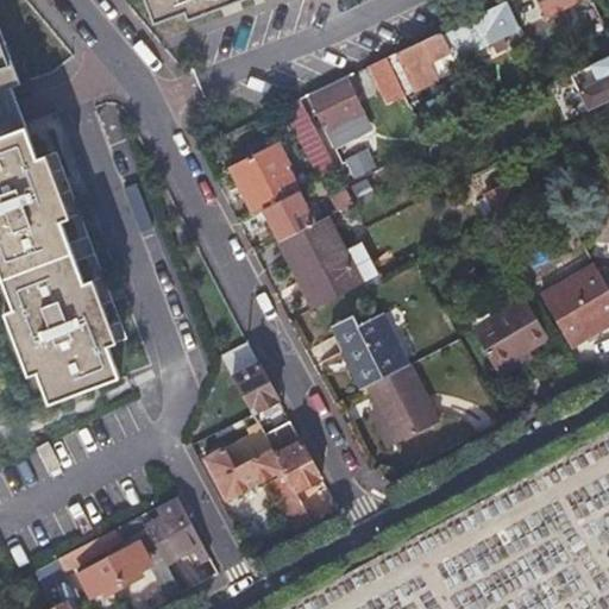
[(142,0),(152,27),(183,17),(187,25),(249,0),(142,0)]
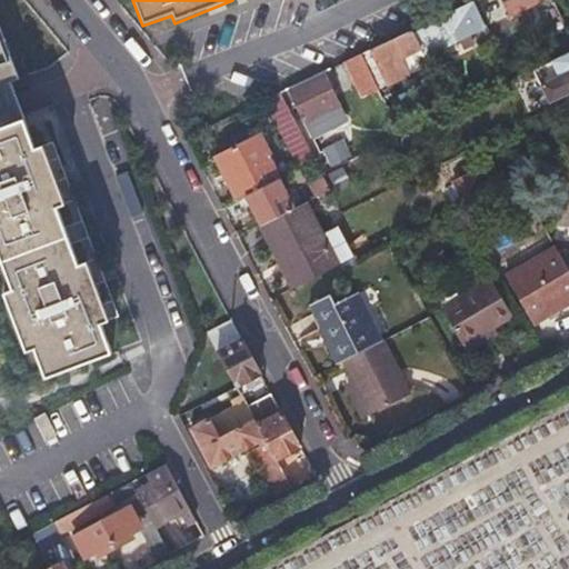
[(471,0),(417,27),(426,43),(453,30),(459,41),(476,33),(472,26),(482,20),(472,0),(471,0)]
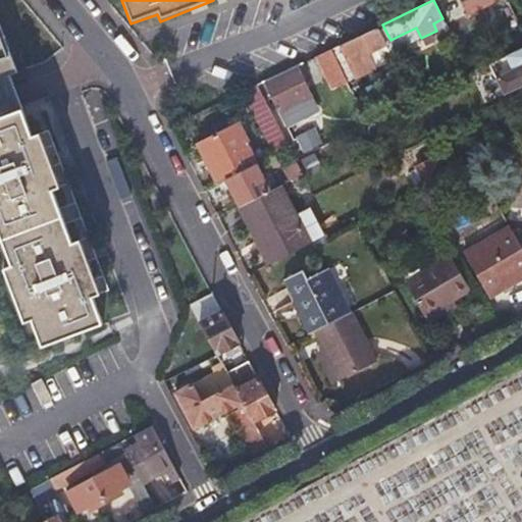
[(460,0),(467,14),(496,0),(460,0)]
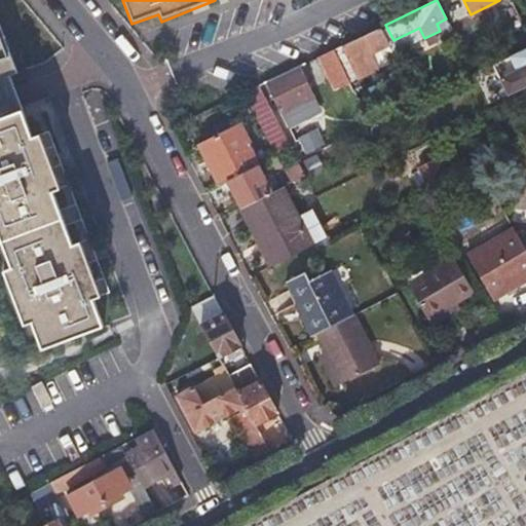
[(370,51),(393,40),(385,25),(336,47),(351,78),(357,75),(358,76),(378,67),(370,51)]
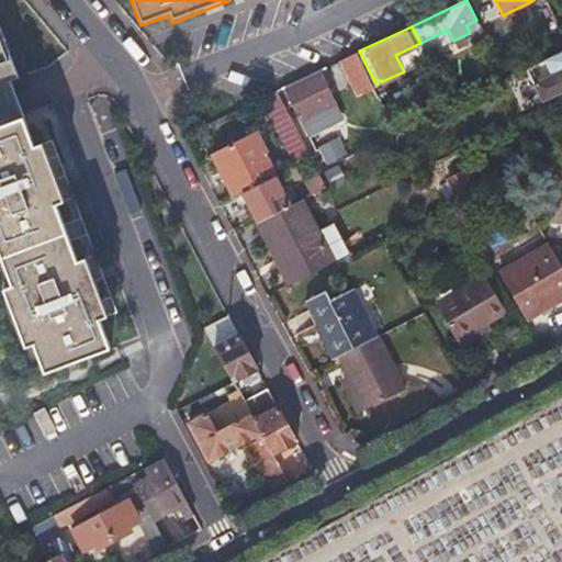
[(41,373),(108,347),(98,319),(105,316),(83,259),(76,262),(55,205),(63,202),(40,143),(32,146),(8,81),(15,78),(0,35),(0,265),(8,287),(0,290),(22,348),(30,346),(41,373)]
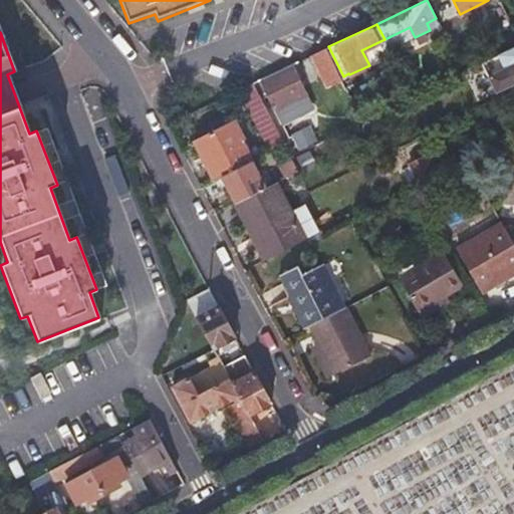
[(495,90),(513,80),(513,46),(482,63),(495,90)]
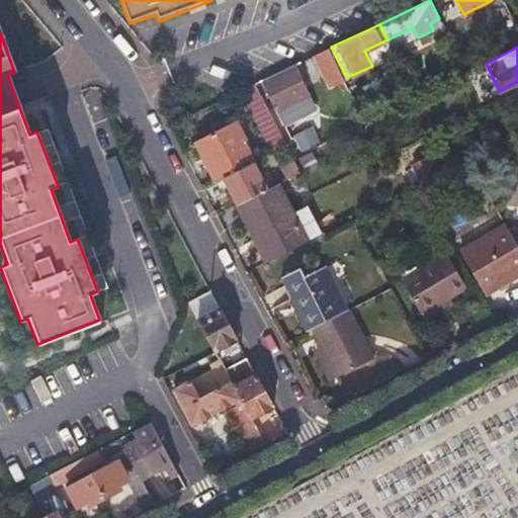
[(294,70),(279,77),(263,85),(276,112),(308,97),(294,70)]
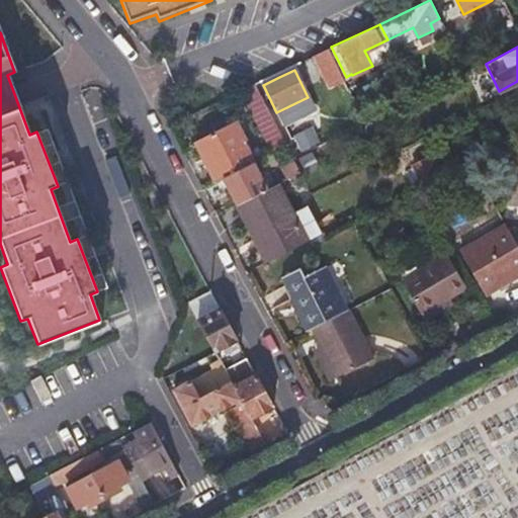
[(270,151),(278,147),(286,143),(274,120),(268,123),(249,86),(239,91),(270,151)]
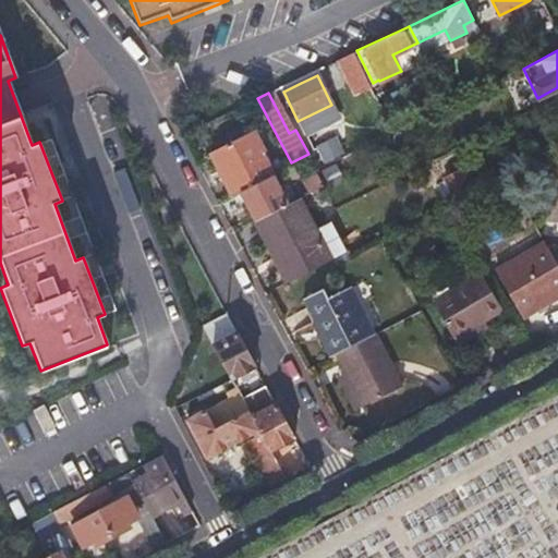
[(230,194),(238,190),(269,173),(257,149),(261,148),(250,129),(208,152),(230,194)]
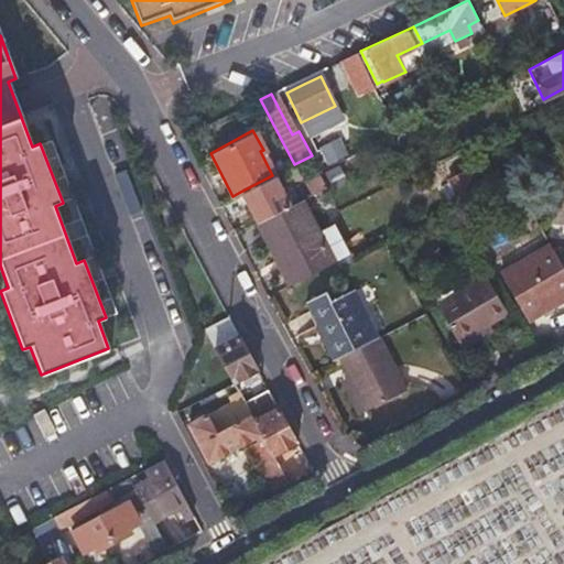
[(329,164),(351,154),(343,137),(321,147),(329,164)]
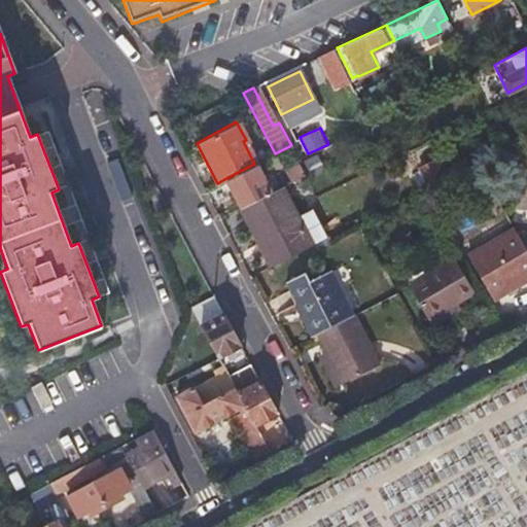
[(403,134),(410,146),(421,141),(414,128),(403,134)]
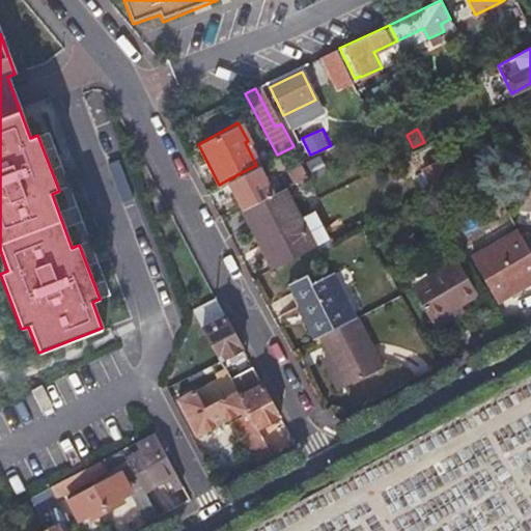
[(313,178),(330,174),(325,155),(308,160),(313,178)]
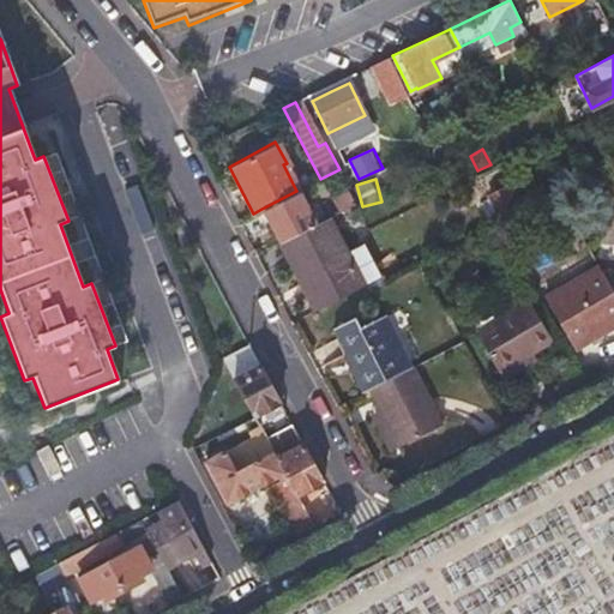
[(356,204),(351,193),(345,182),(327,192),(338,212),(356,204)]
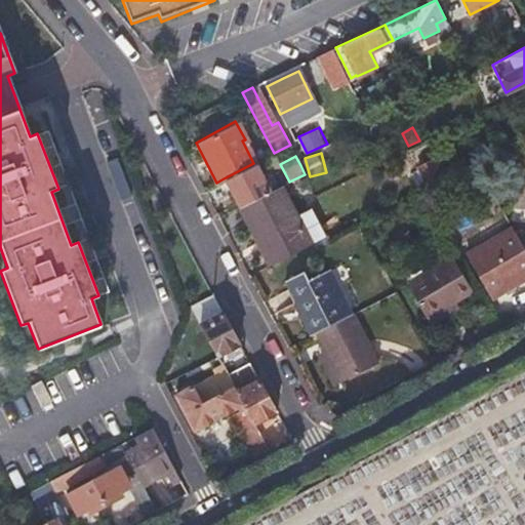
[(413,165),(418,174),(422,183),(438,174),(429,158),(413,165)]
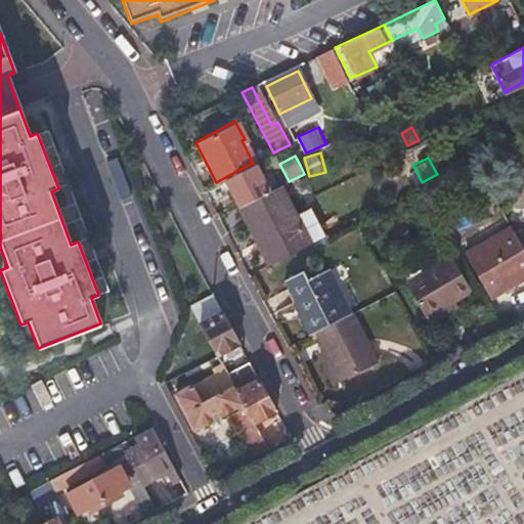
[(223,178),(237,207),(267,191),(253,163),(223,178)]
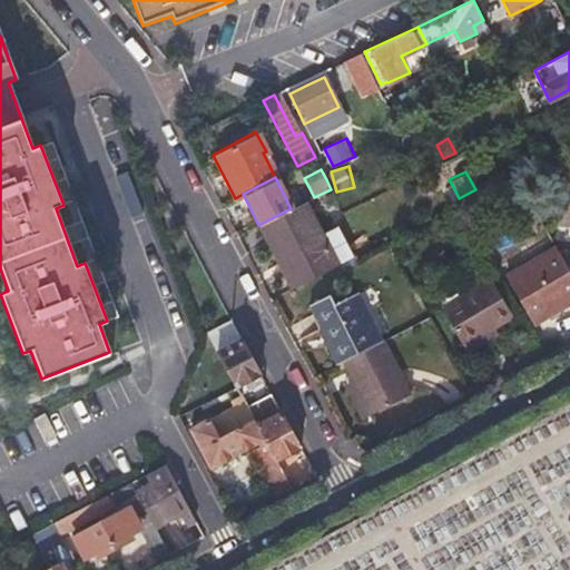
[(291,208),(258,225),(292,290),(336,267),(304,203),(291,208)]
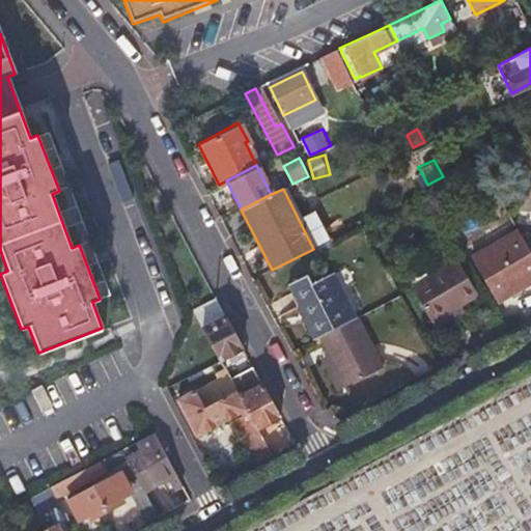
[(530,252),(519,231),(496,246),(472,260),(498,303),(530,282),(530,252)]
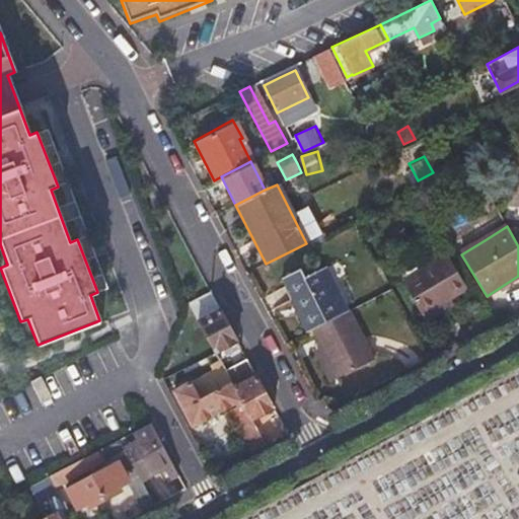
[(450,257),(428,271),(405,284),(424,315),(451,300),(469,289),(450,257)]
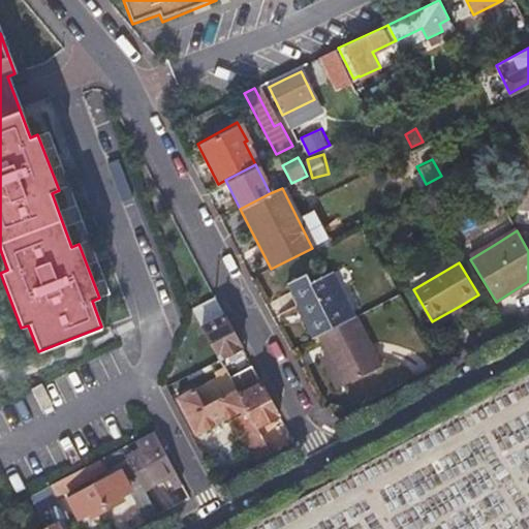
[(310,282),(306,275),(286,284),(298,306),(302,303),(309,315),(301,320),(311,340),(319,336),(354,317),(331,272),(310,282)]
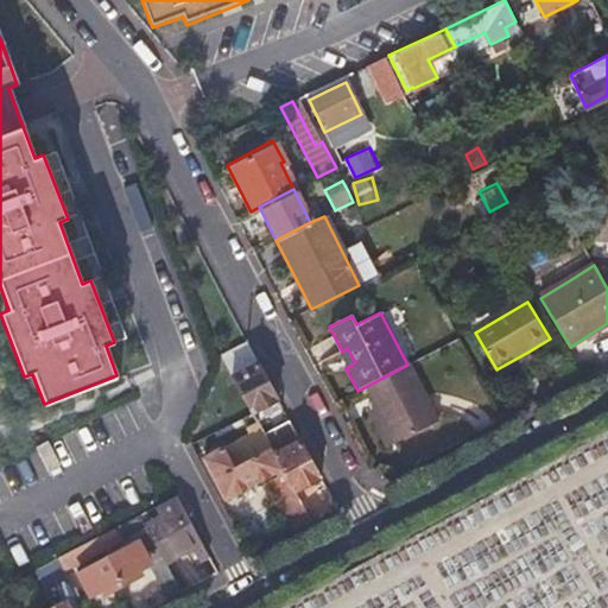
[(221,355),(248,405),(254,403),(257,409),(278,398),(248,341),(221,355)]
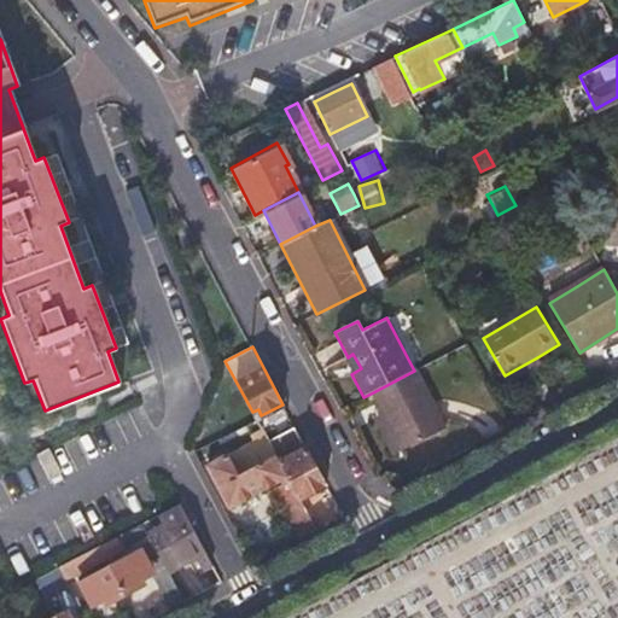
[(343,359),(351,374),(361,368),(353,354),(348,357),(343,359)]
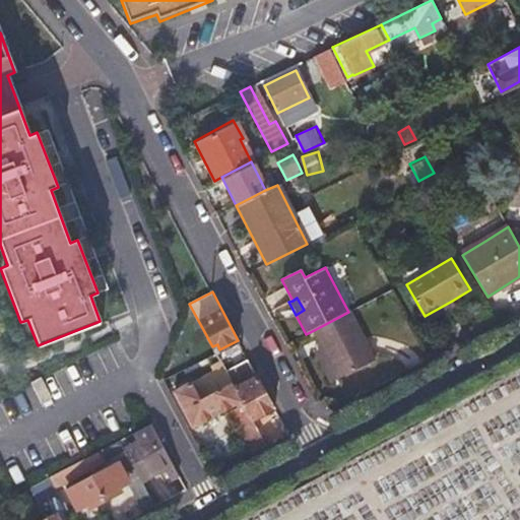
[(455,307),(452,301),(425,316),(429,322),(455,307)]
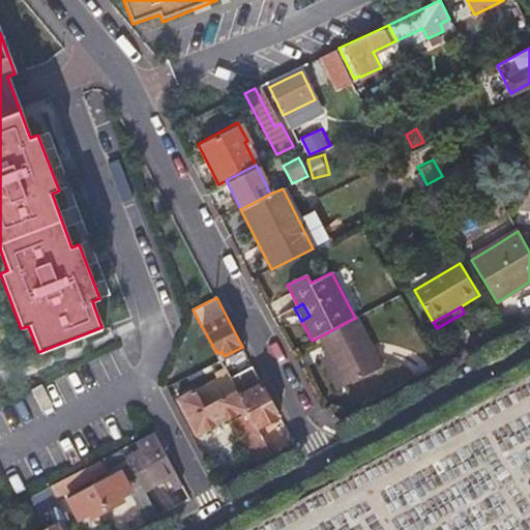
[(382,366),(355,318),(320,336),(328,353),(346,386),(382,366)]
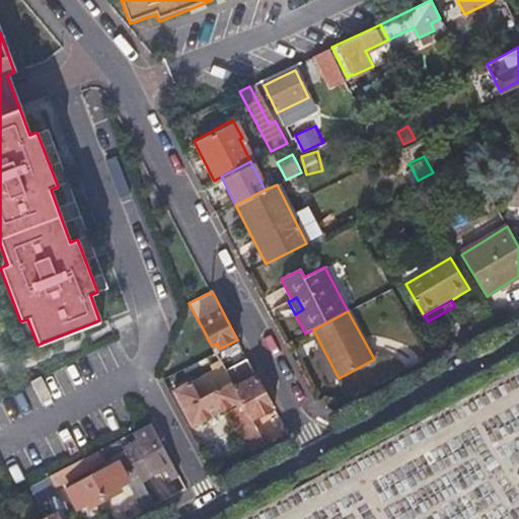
[(330,382),(339,378),(321,346),(313,351),(330,382)]
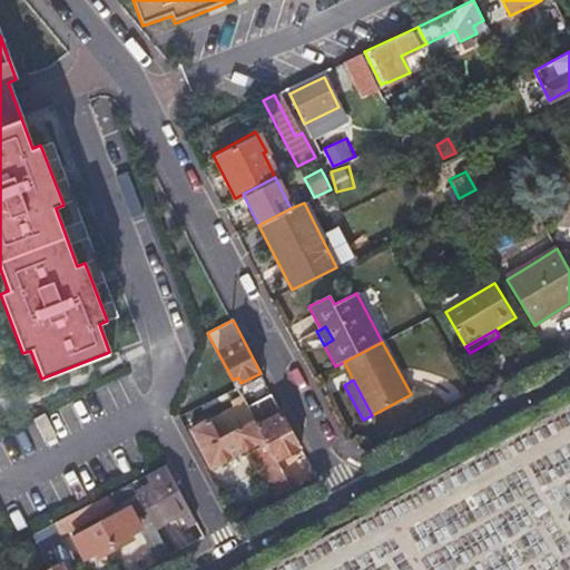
[(247,408),(252,416),(276,403),(272,394),(247,408)]
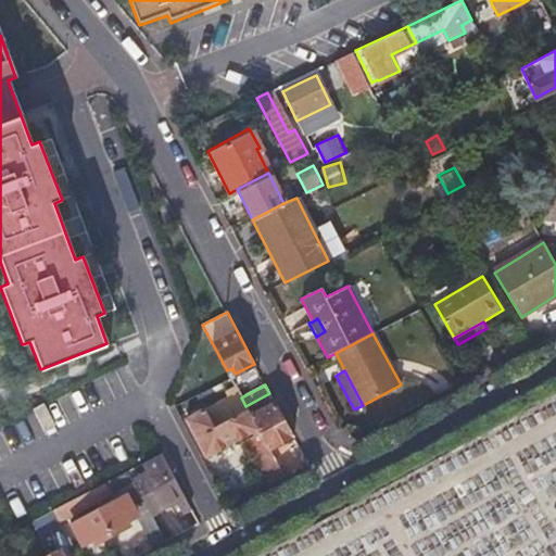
[(257,427),(261,433),(266,443),(272,440),(275,445),(292,437),(275,402),(251,415),(257,427)]
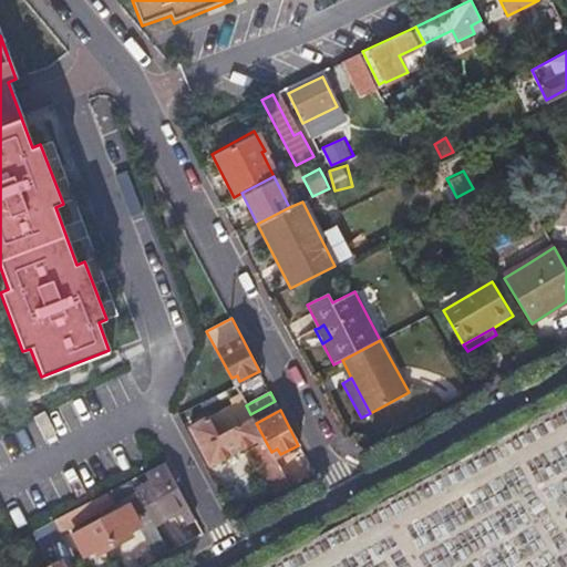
[(209,464),(263,435),(256,423),(253,416),(219,434),(208,415),(188,426),(209,464)]
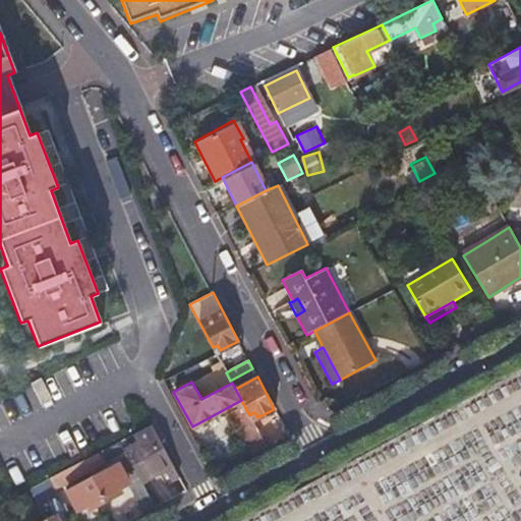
[(249,415),(244,406),(231,412),(254,454),(266,447),(249,415)]
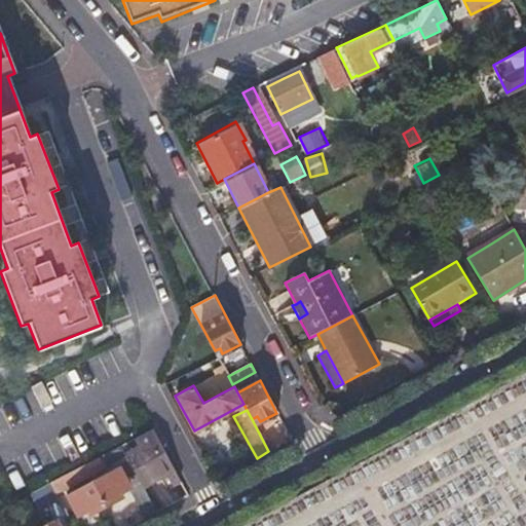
[(128,461),(135,473),(141,484),(164,473),(172,484),(179,480),(151,430),(136,439),(143,453),(128,461)]
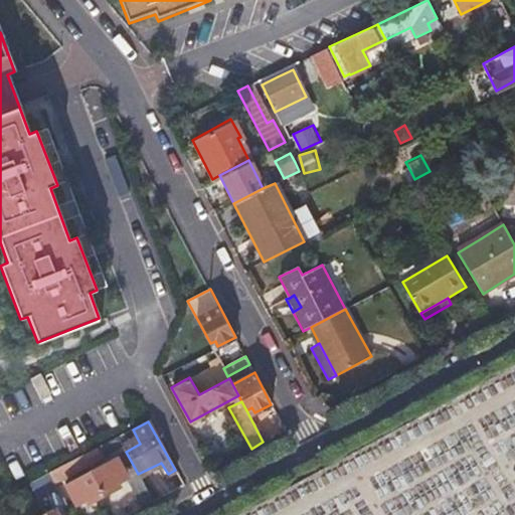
[(46,474),(52,484),(124,447),(118,437),(46,474)]
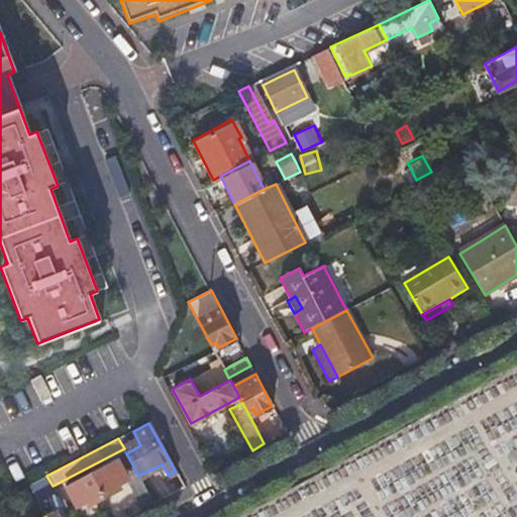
[(138,476),(132,464),(120,470),(114,459),(65,486),(76,507),(84,502),(87,507),(118,490),(116,485),(126,480),(142,509),(153,504),(138,476)]
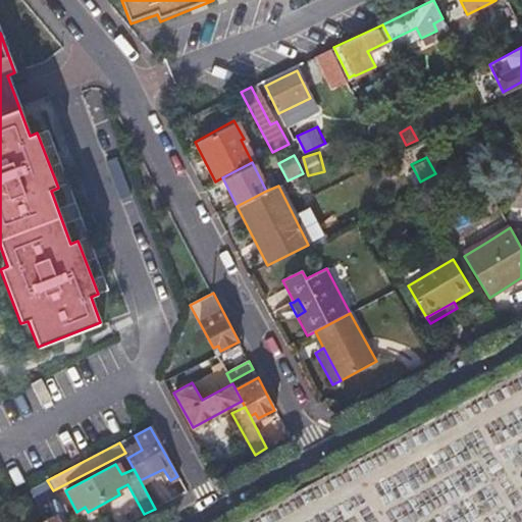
[(59,502),(53,490),(47,480),(28,491),(39,512),(59,502)]
